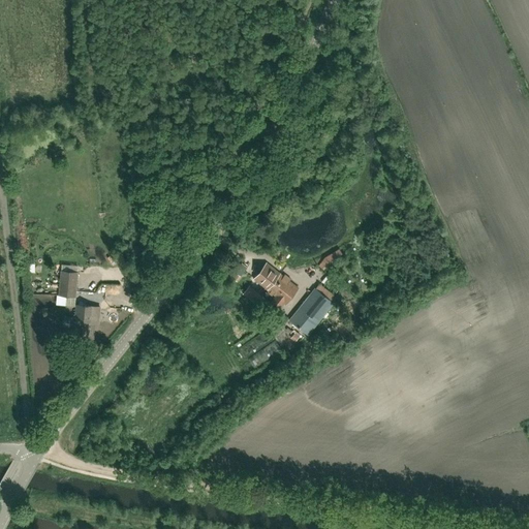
[(343,254),(339,249),(325,256),(319,266),(324,270),(330,262),(343,254)]
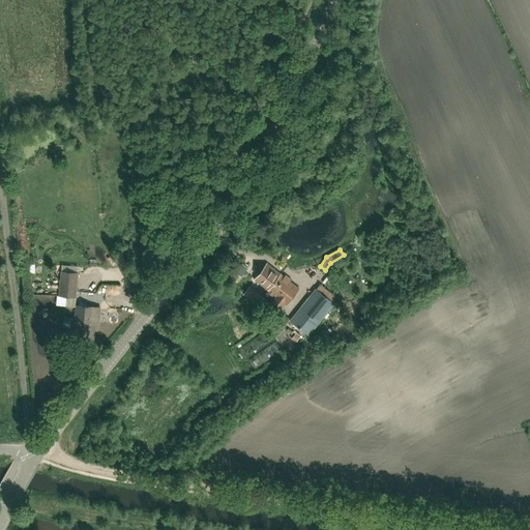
[(247,267),(242,262),(231,276),(237,281),(247,267)]
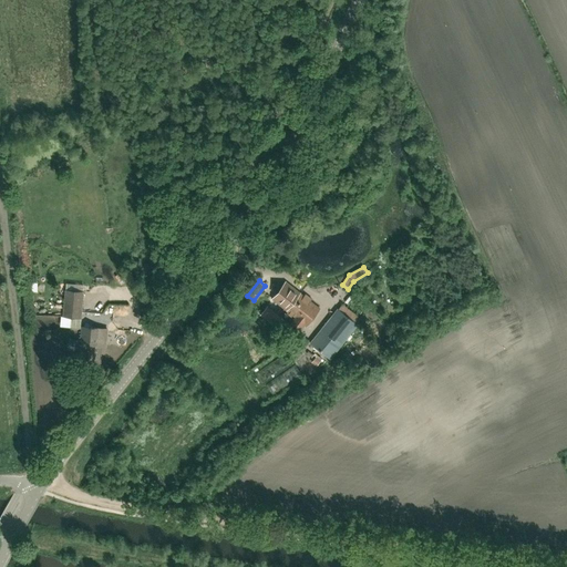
[(286,282),(272,300),(306,326),(319,308),(310,301),(311,299),(306,295),(303,297),(286,282)]
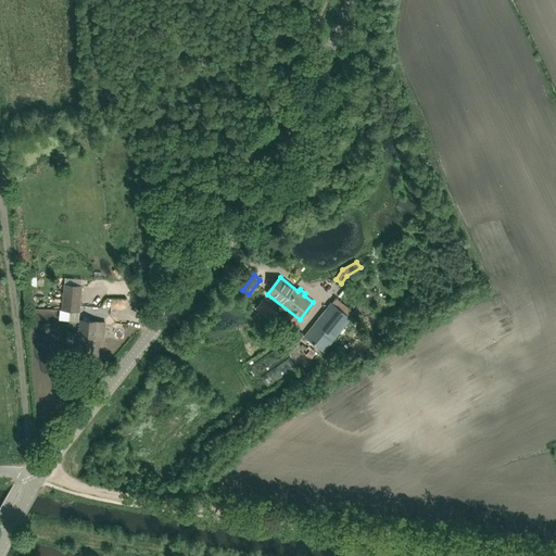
[(63,283),(63,285),(61,310),(71,312),(70,320),(78,321),(79,312),(80,312),(83,286),(80,286),(80,280),(65,278),(64,285),(63,283)]
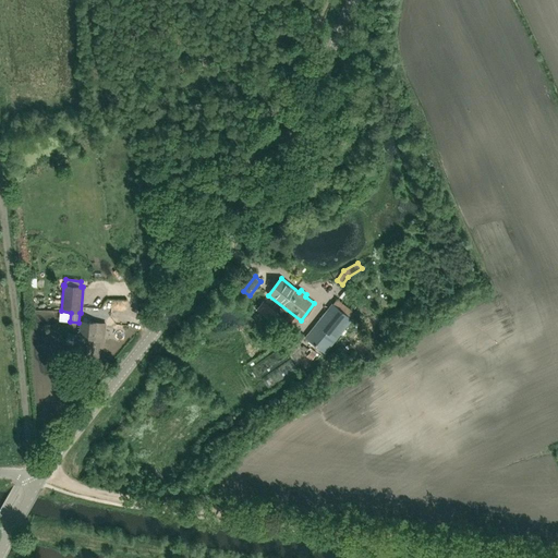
[(278,312),(263,300),(256,308),(270,320),(278,312)]
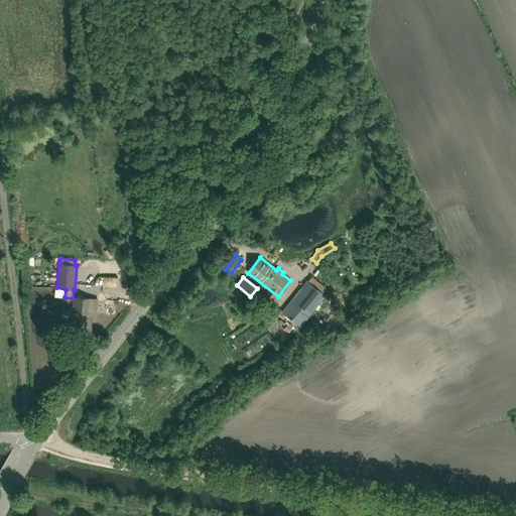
[(300,326),(325,295),(307,282),(283,312),(300,326)]
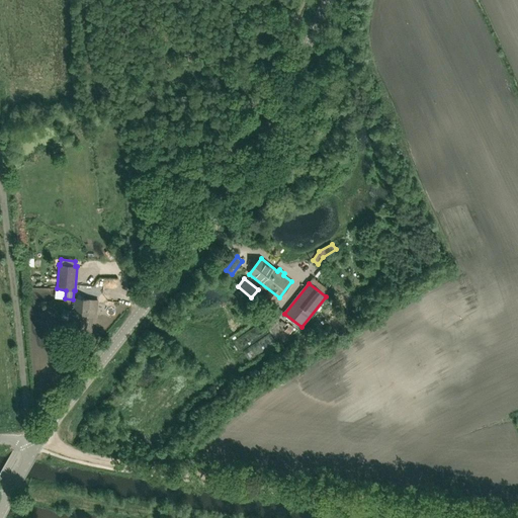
[(96,300),(75,298),(72,327),(89,328),(90,317),(93,317),(94,316),(95,311),(96,300)]
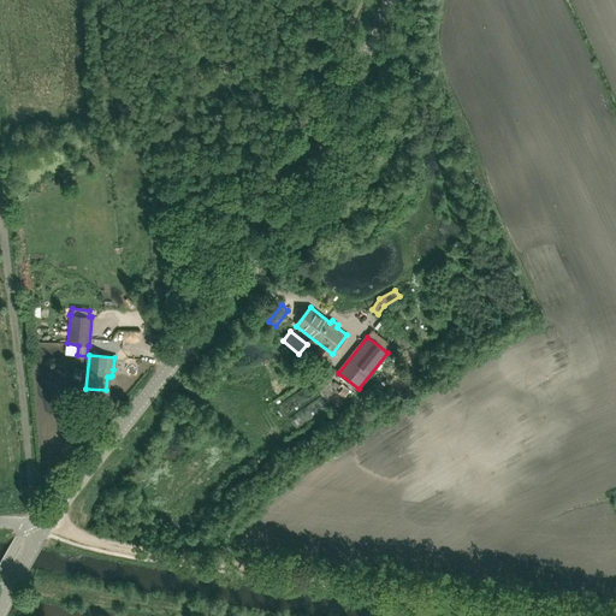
[(335,369),(326,363),(321,369),(331,375),(335,369)]
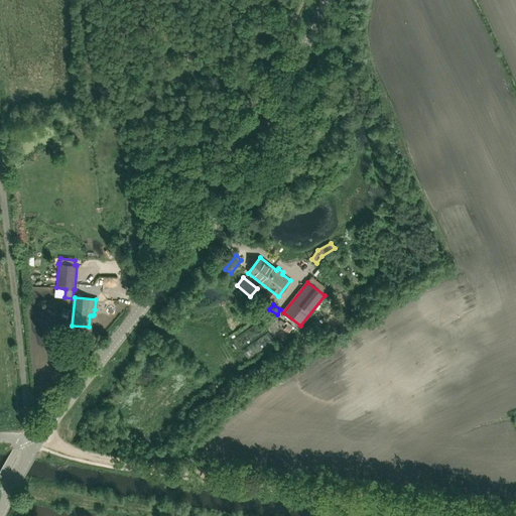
[(268,333),(242,351),(249,360),(274,342),(268,333)]
